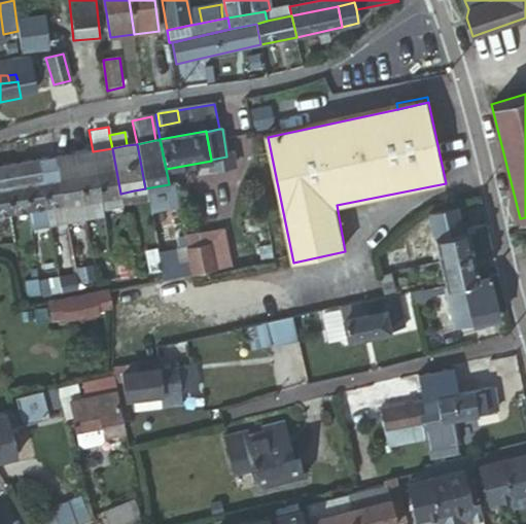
[(112,148),(93,151),(100,197),(120,194),(112,148)]
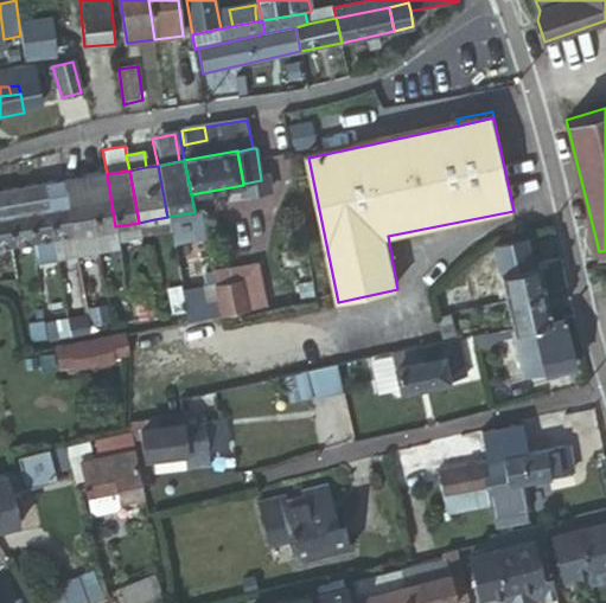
[(107,174),(84,179),(93,230),(97,256),(120,251),(117,241),(115,226),(107,174)]
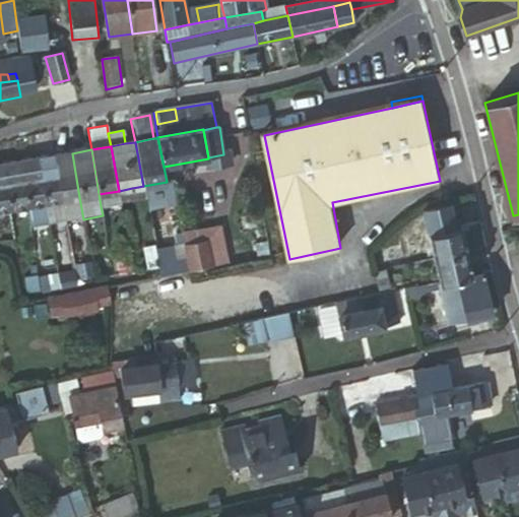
[(79,197),(72,153),(54,156),(62,201),(79,197)]
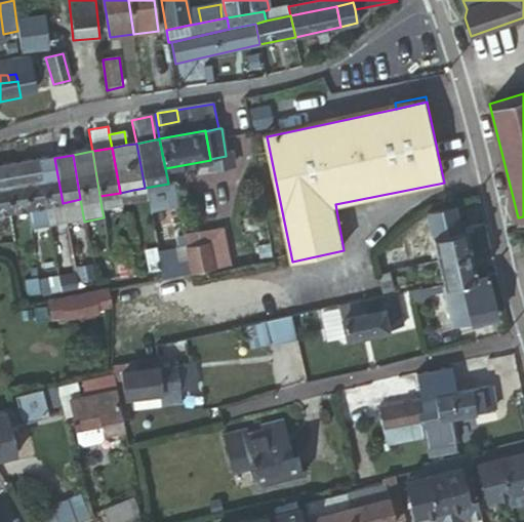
[(63,203),(54,158),(36,162),(45,206),(63,203)]
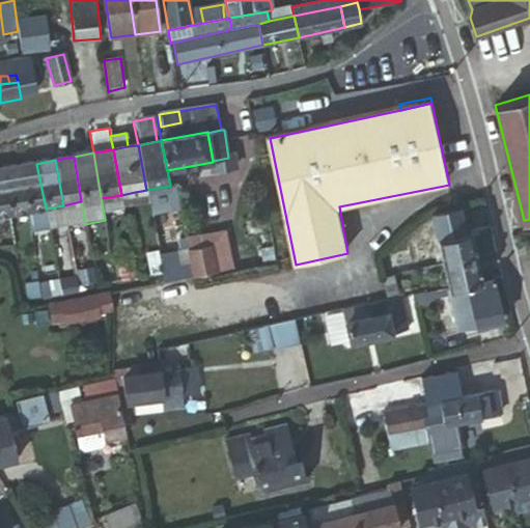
[(46,209),(36,164),(20,167),(28,212),(46,209)]
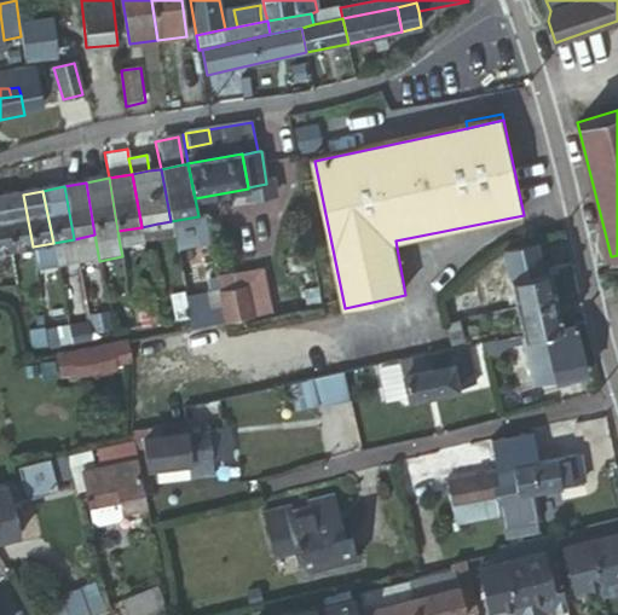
[(33,247),(23,195),(1,198),(11,250),(33,247)]
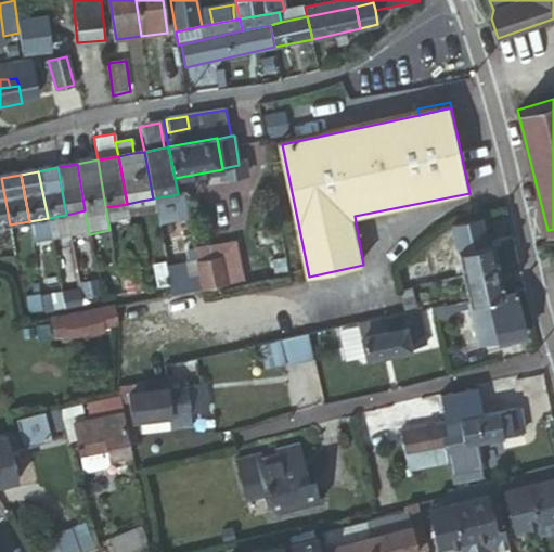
[(0,227),(10,225),(1,178),(0,178),(0,227)]
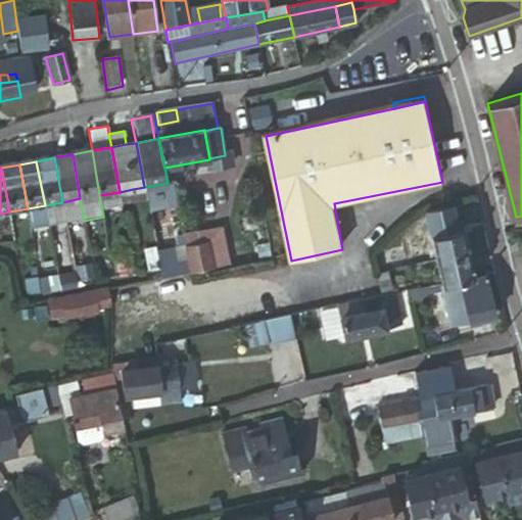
[(169,192),(169,189),(168,183),(144,187),(146,197),(169,192)]
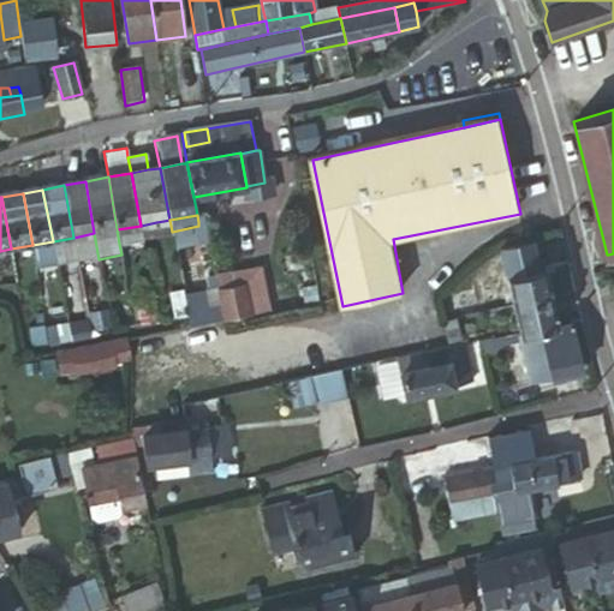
[(166,233),(172,232),(170,220),(164,221),(156,222),(158,234),(166,233)]
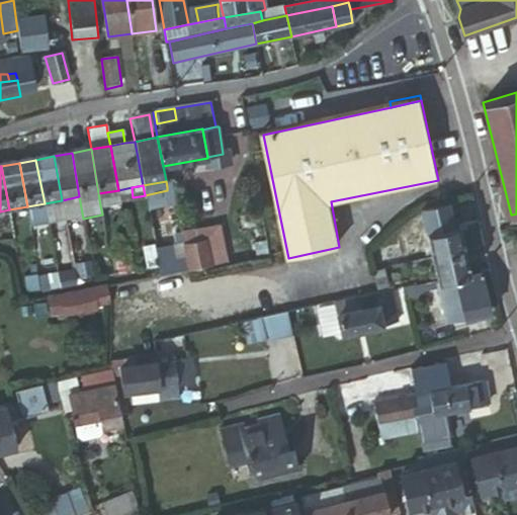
[(133,197),(132,187),(118,190),(120,199),(132,197),(133,197)]
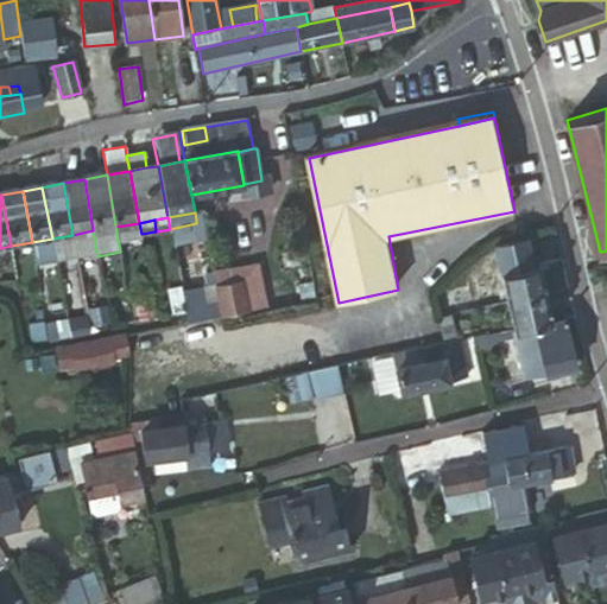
[(118,241),(141,236),(141,234),(139,223),(115,227),(118,241)]
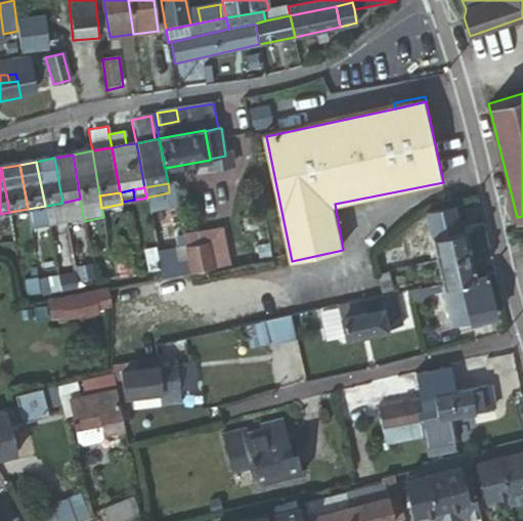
[(84,221),(80,199),(62,203),(64,215),(67,223),(84,221)]
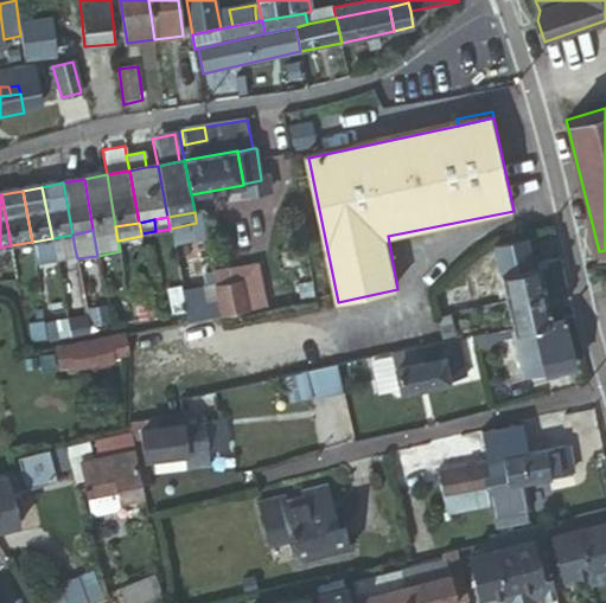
[(75,249),(72,235),(52,238),(55,252),(75,249)]
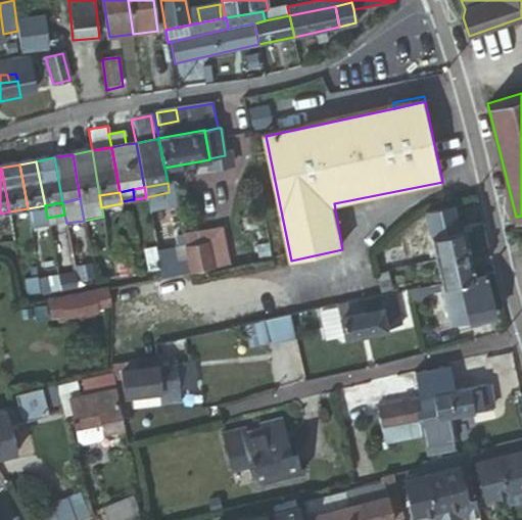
[(47,218),(45,205),(28,208),(31,229),(49,226),(47,218)]
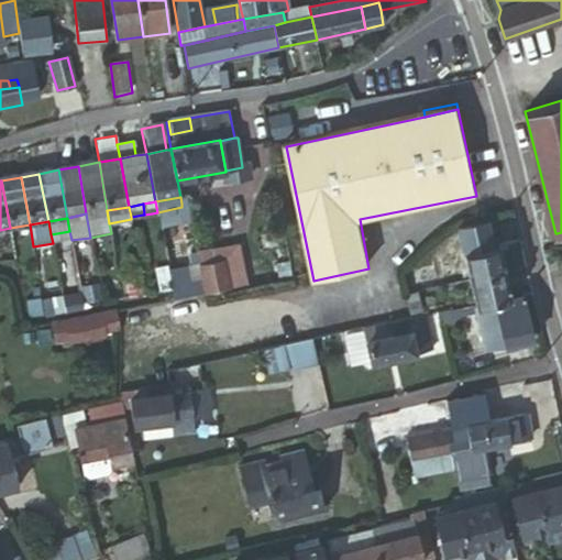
[(463,253),(494,246),(489,230),(460,237),(463,253)]
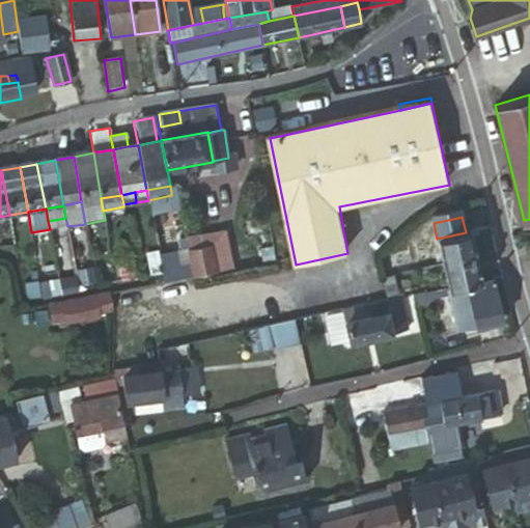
[(50,229),(67,226),(65,218),(48,221),(50,229)]
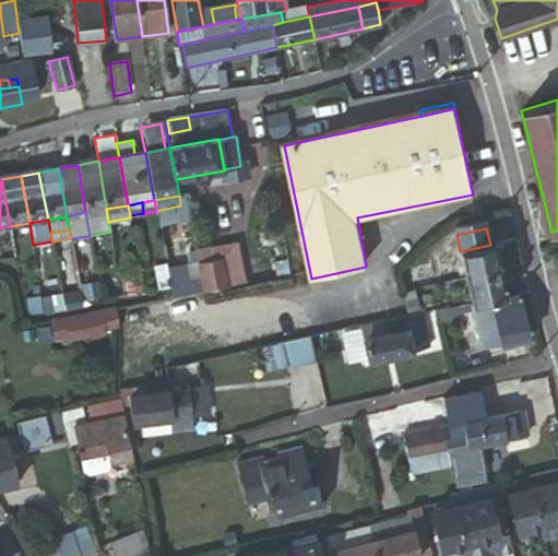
[(460,251),(465,276),(500,270),(495,244),(490,245),(460,251)]
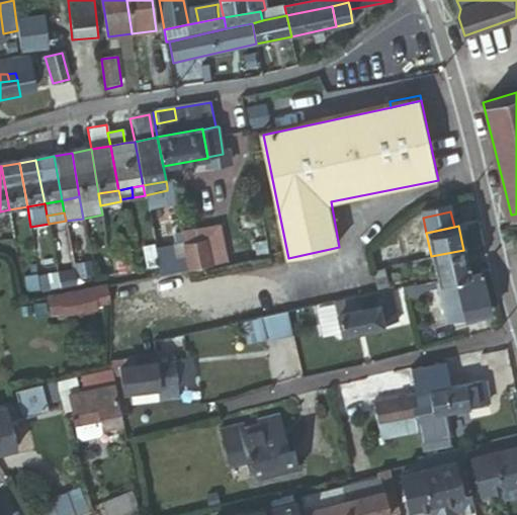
[(187,269),(209,264),(203,229),(180,233),(181,239),(187,269)]
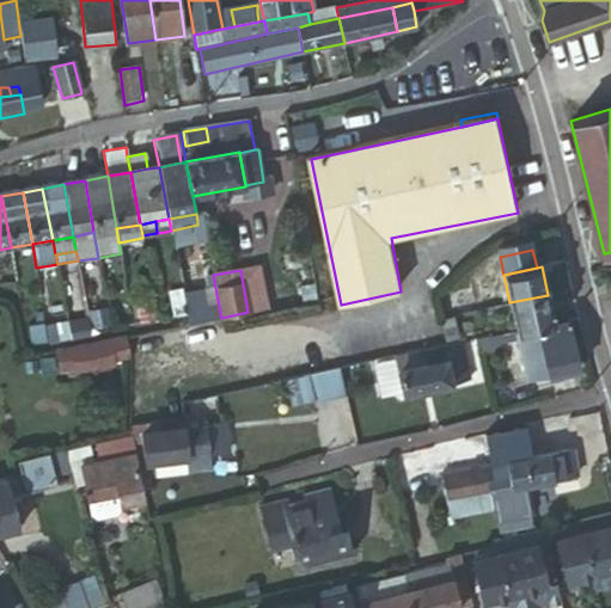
[(214,282),(200,284),(206,321),(221,318),(214,282)]
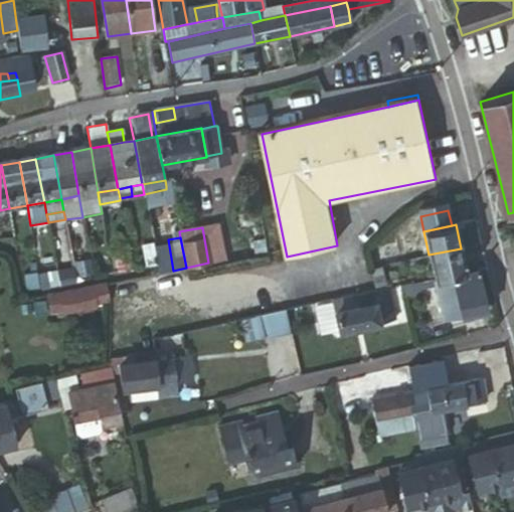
[(461,248),(429,254),(434,278),(435,278),(454,274),(466,272),(461,248)]
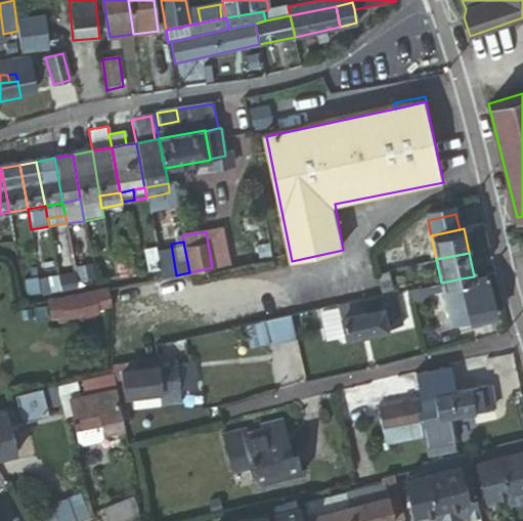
[(119,277),(133,275),(130,261),(117,264),(119,277)]
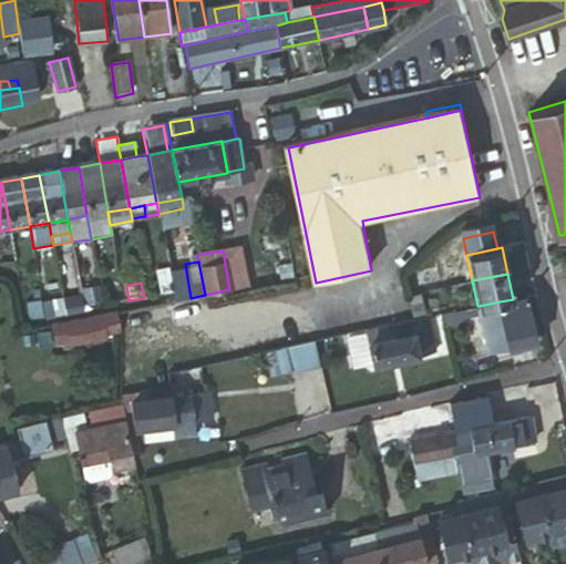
[(82,298),(84,301),(93,300),(90,284),(80,286),(82,298)]
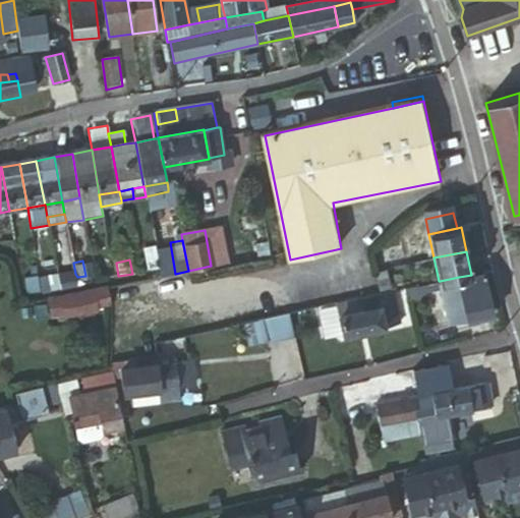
[(60,286),(71,284),(68,269),(57,271),(58,276),(60,286)]
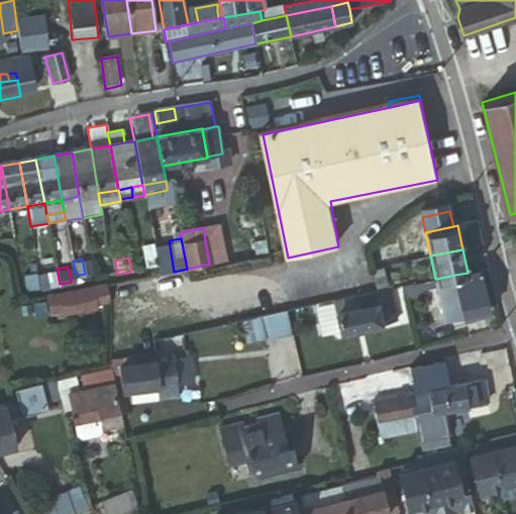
[(377,285),(388,282),(385,267),(374,269),(377,285)]
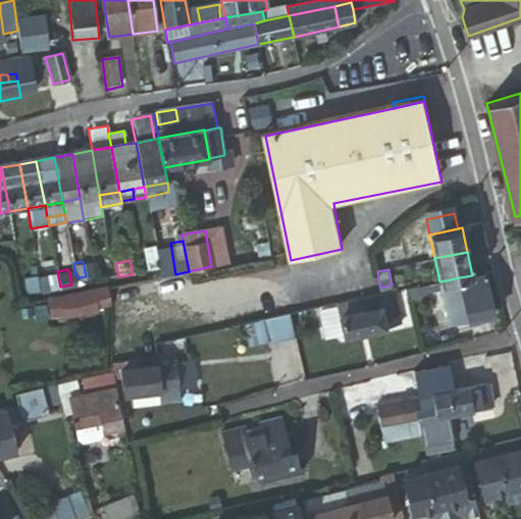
[(493,315),(485,273),(472,275),(460,277),(468,320),(468,321),(493,315)]
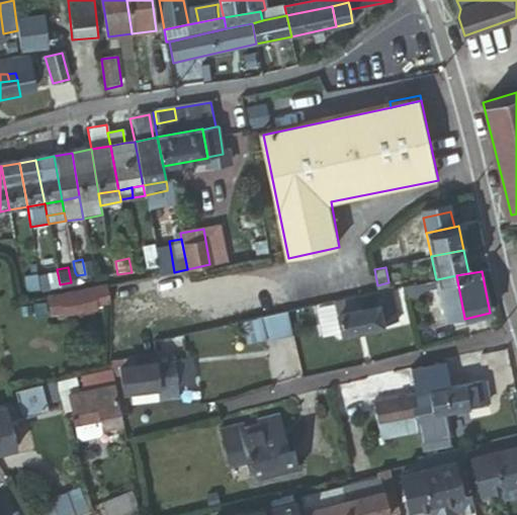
[(29,290),(42,288),(38,272),(27,273),(29,290)]
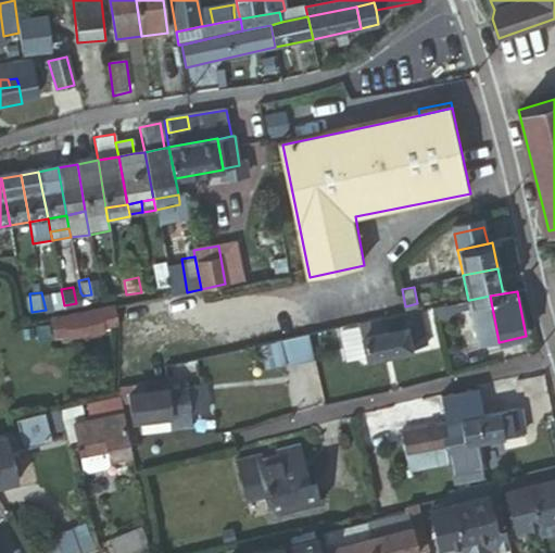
[(53,308),(64,305),(62,294),(52,297),(53,308)]
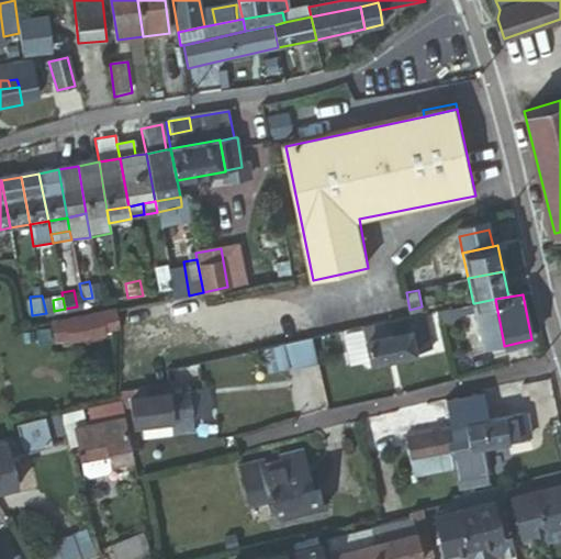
[(495,299),(474,303),(484,349),(504,345),(495,299)]
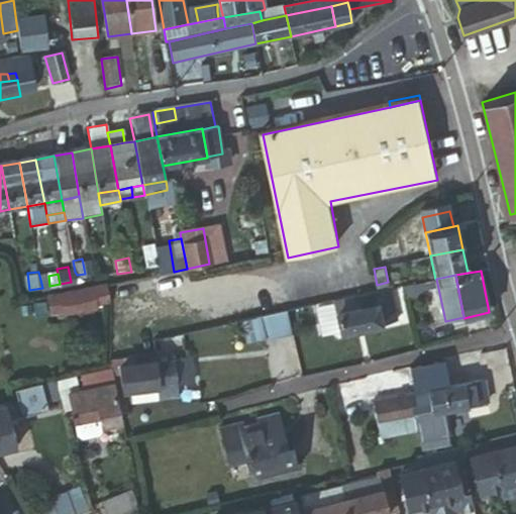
[(403,288),(405,297),(415,295),(411,278),(401,282),(403,288)]
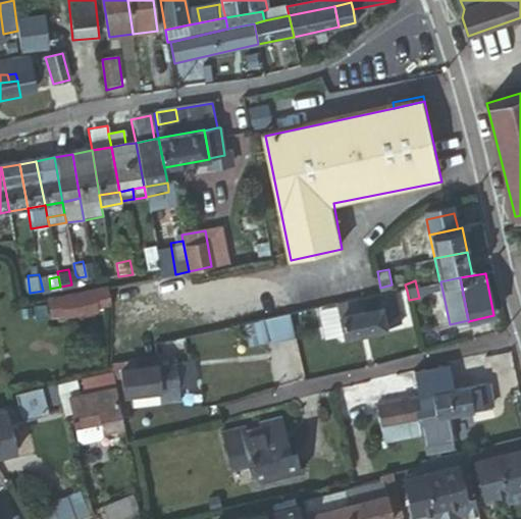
[(110,307),(107,288),(94,291),(97,309),(110,307)]
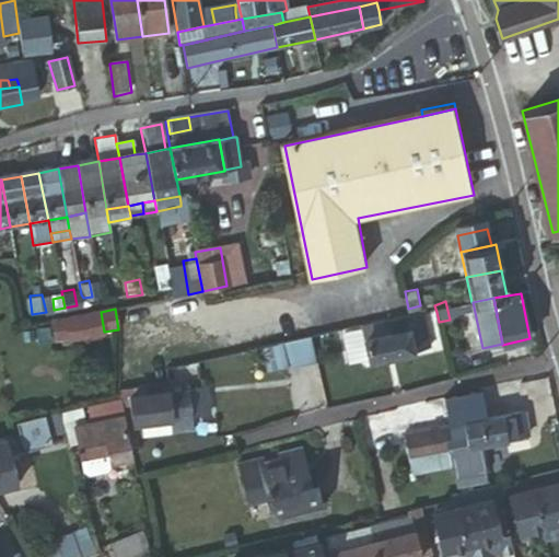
[(66,320),(70,339),(71,345),(105,338),(104,332),(101,312),(66,320)]
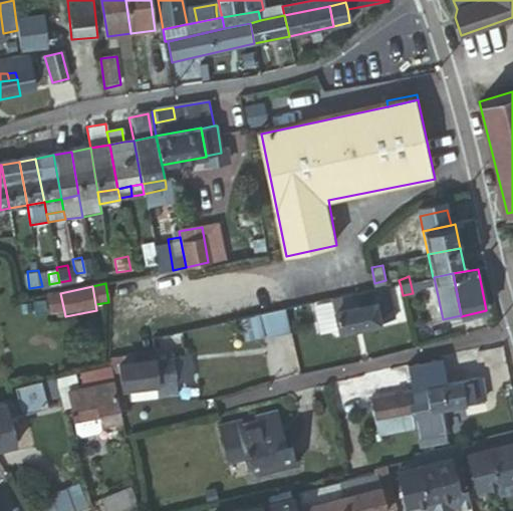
[(396,296),(403,295),(401,286),(394,288),(396,296)]
